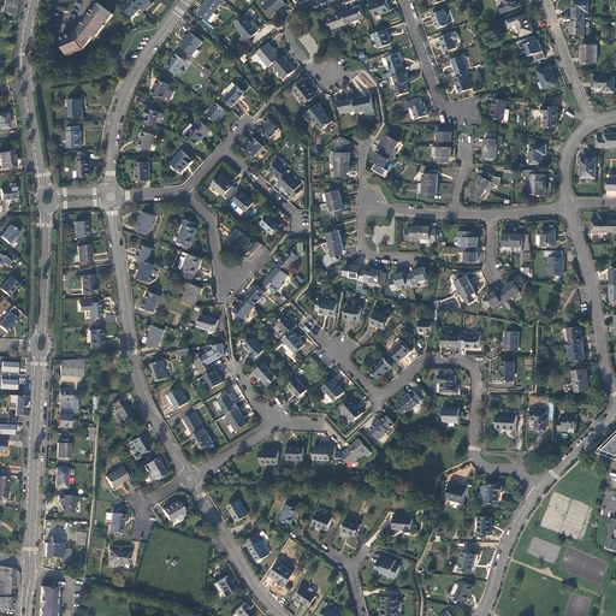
[(4,13),(17,16),(21,0),(4,0),(4,7),(0,6),(0,18),(3,19),(4,13)]
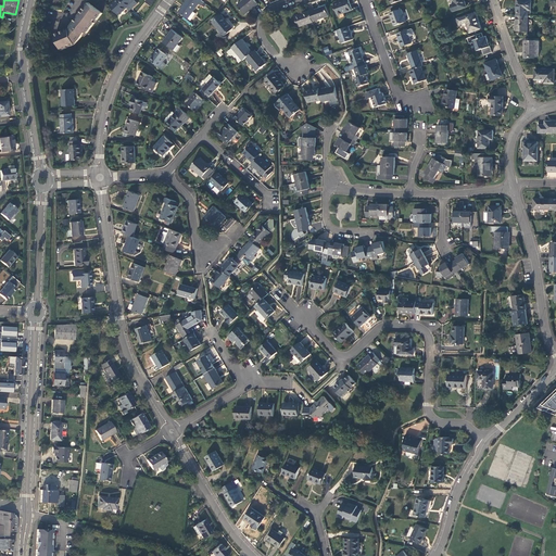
[(116,0),(110,5),(115,12),(118,14),(119,13),(126,8),(119,0),(116,0)]
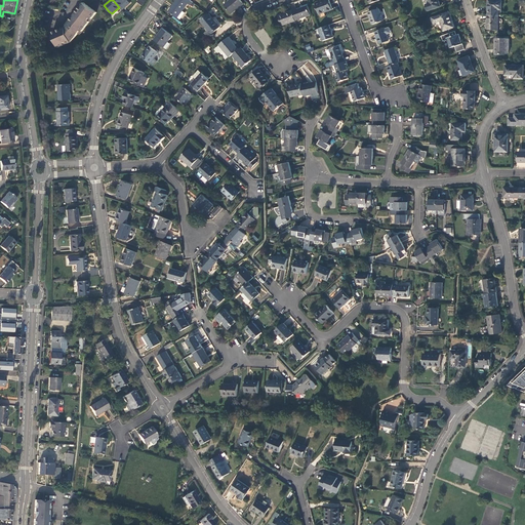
[(126,0),(113,0),(119,7),(122,10),(130,3),(126,0)]
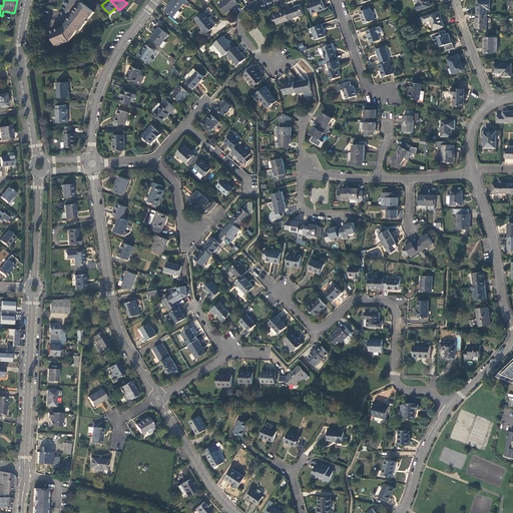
[(185,3),(187,0),(186,0),(172,0),(165,10),(173,17),(174,16),(176,18),(180,11),(178,10),(184,2),(185,3)]
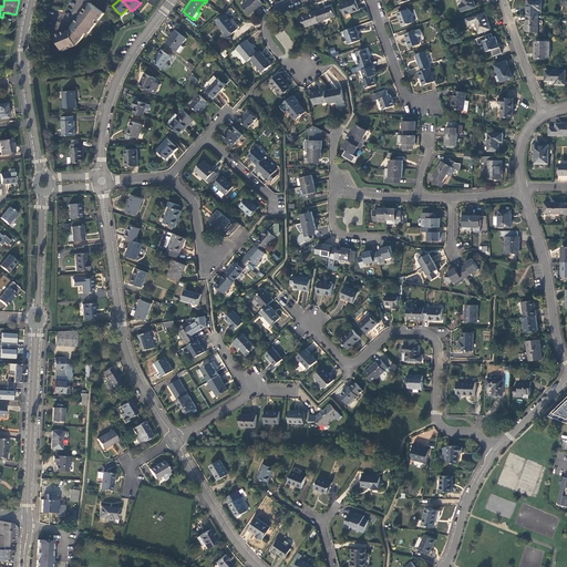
[(264,3),(260,0),(247,0),(241,4),(250,14),(264,3)]
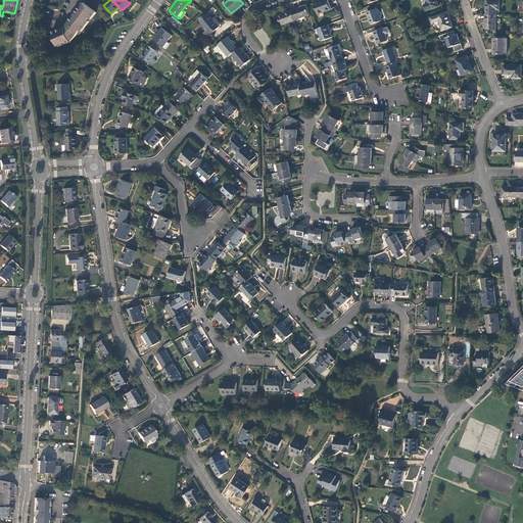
[(331,8),(328,0),(321,0),(320,0),(319,0),(318,0),(314,2),(318,13),(331,8)]
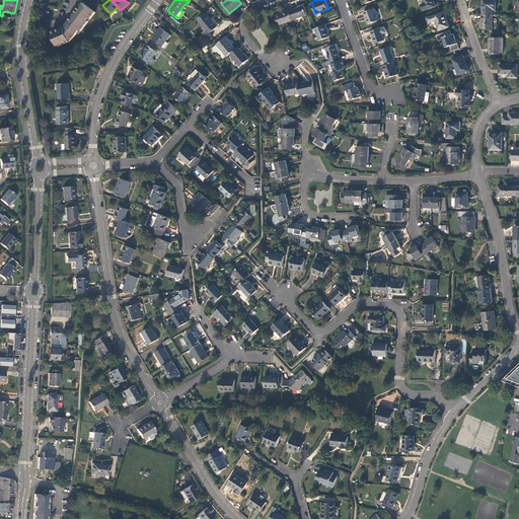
[(436,6),(433,0),(423,0),(425,3),(422,4),(424,10),(436,6)]
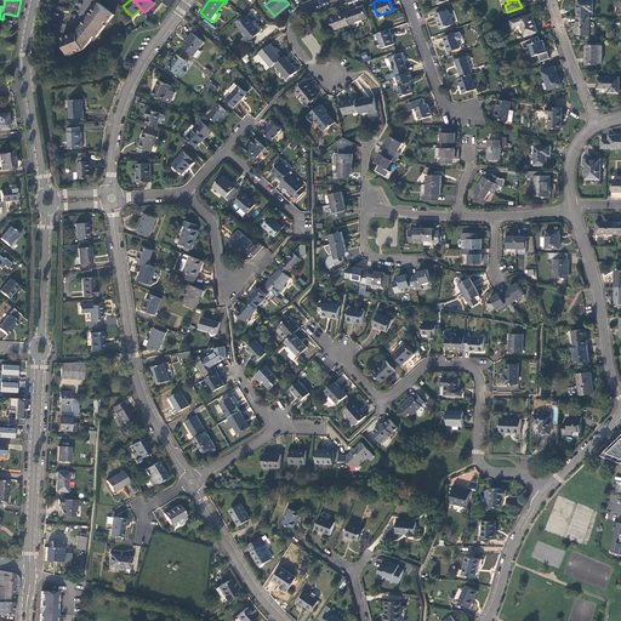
[(577,0),(577,17),(587,17),(587,10),(590,10),(593,11),(592,0),(577,0)]
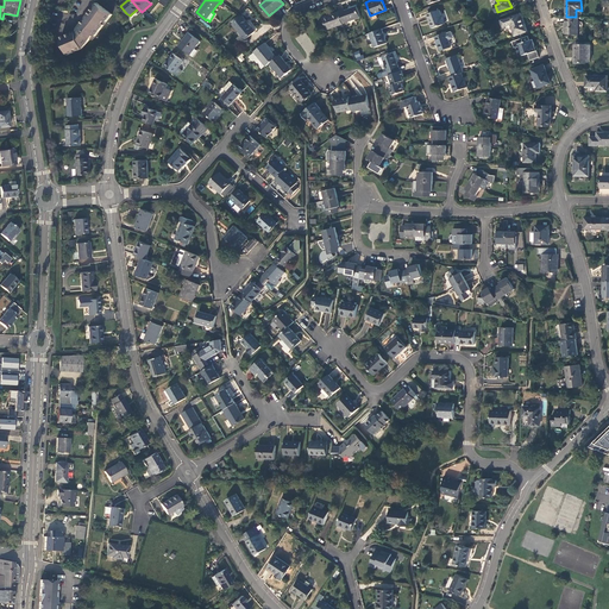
[(67,55),(82,48),(90,38),(92,39),(112,14),(96,2),(76,27),(76,30),(75,31),(73,31),(60,37),(67,55)]
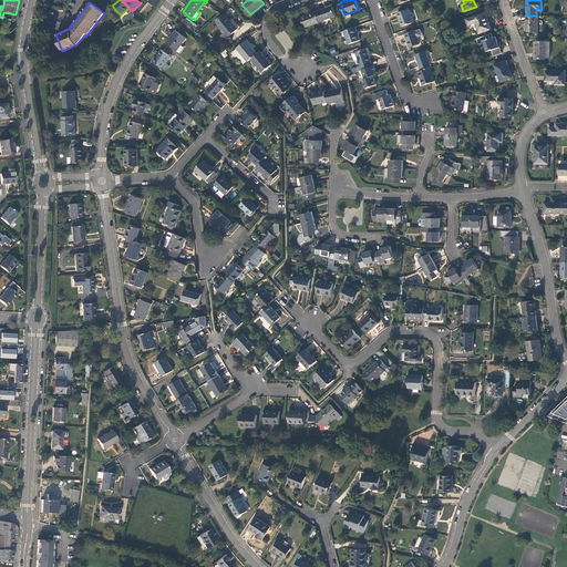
[(331,4),(316,11),(319,21),(336,16),(331,4)]
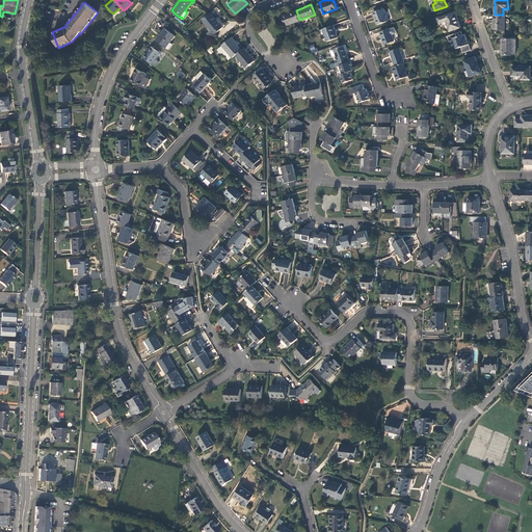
[(383,8),(373,11),(377,24),(388,20),(388,18),(384,11),(383,8)]
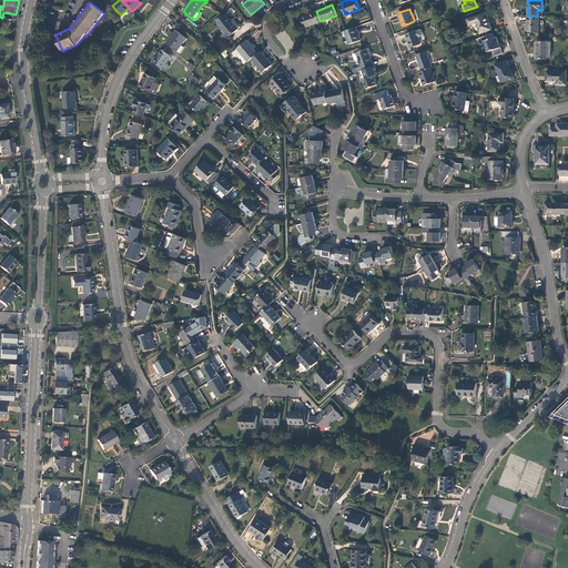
[(305,27),(320,21),(316,11),(302,16),(305,27)]
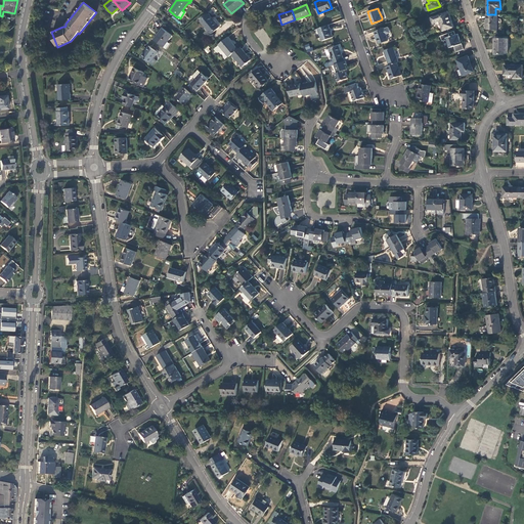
[(448,11),(431,16),(433,23),(440,20),(443,31),(453,27),(448,11)]
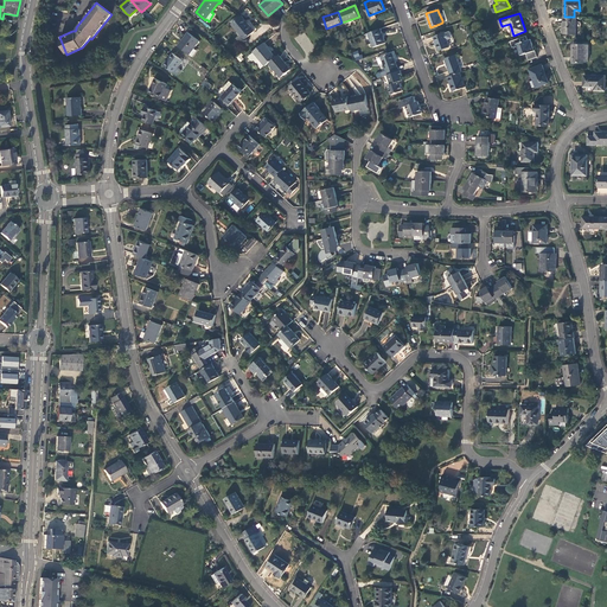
[(254,30),(242,16),(232,24),(244,38),(254,30)]
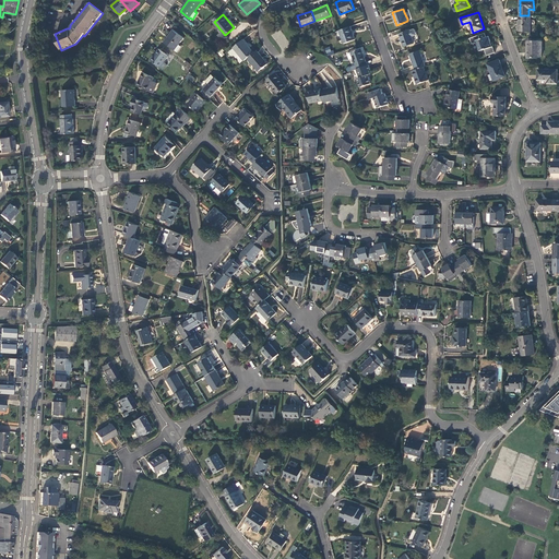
[(531,31),(531,15),(528,15),(520,15),(520,30),(531,31)]
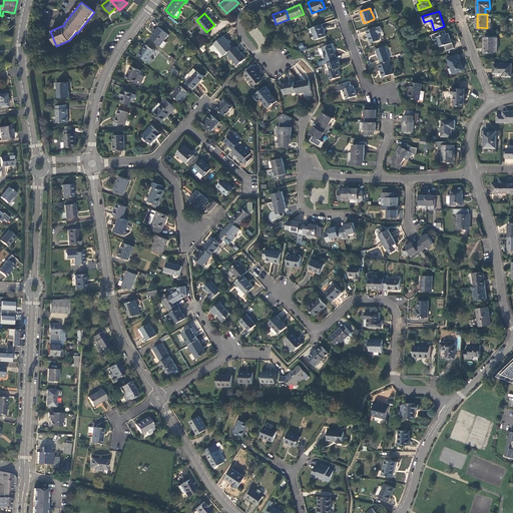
[(326,35),(322,23),(313,26),(311,27),(316,39),(326,35)]
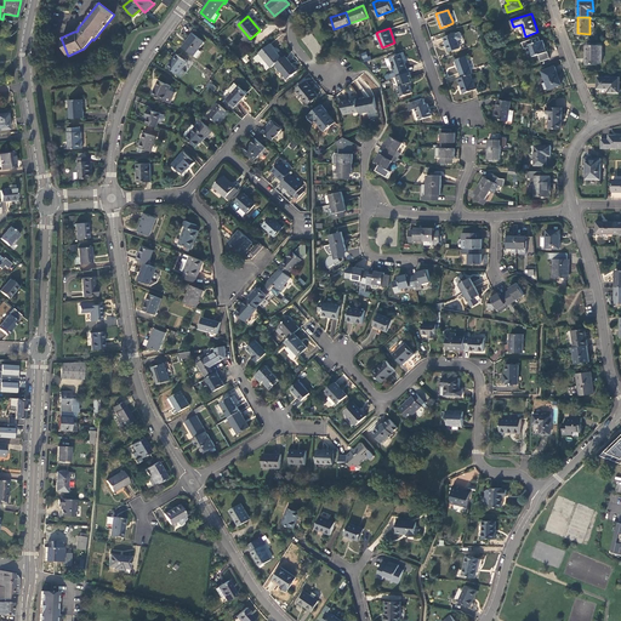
[(204,41),(192,33),(181,47),(194,56),(199,49),(204,41)]
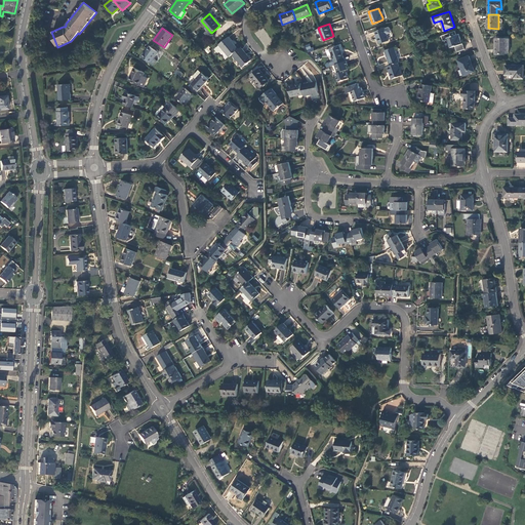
[(385,28),(375,31),(379,43),(389,39),(385,28)]
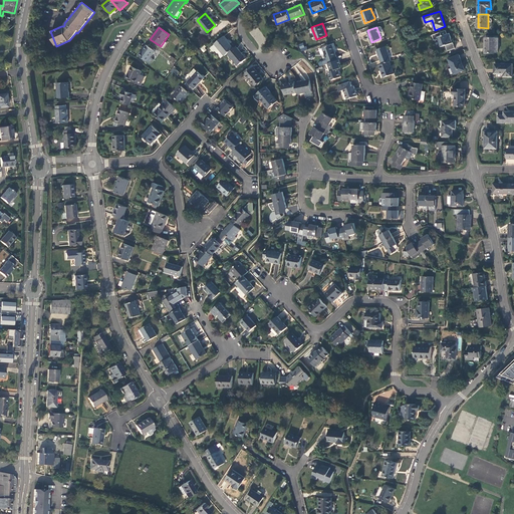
[(450,32),(438,36),(441,46),(446,45),(447,50),(455,48),(450,32)]
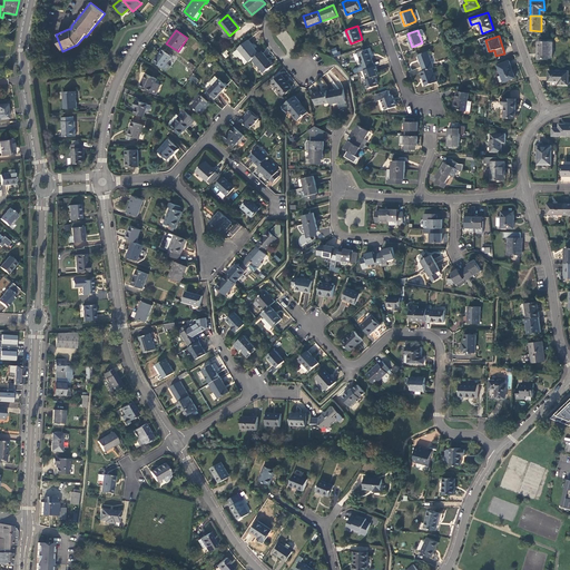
[(238,47),(249,60),(252,58),(258,52),(248,39),(238,47)]
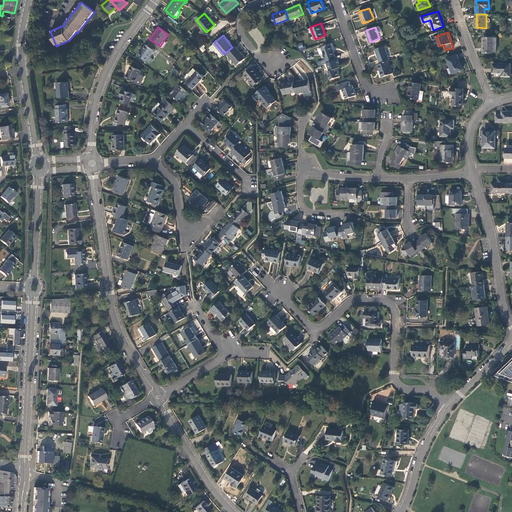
[(496,37),(483,37),(483,52),(496,52),(496,37)]
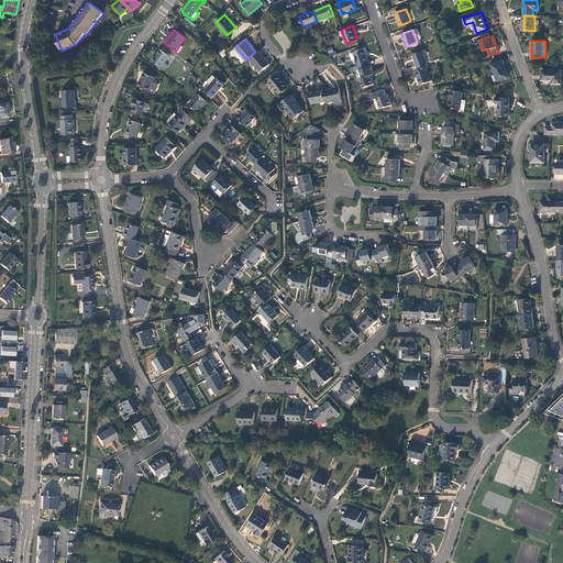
[(332,46),(327,48),(330,56),(335,54),(332,46)]
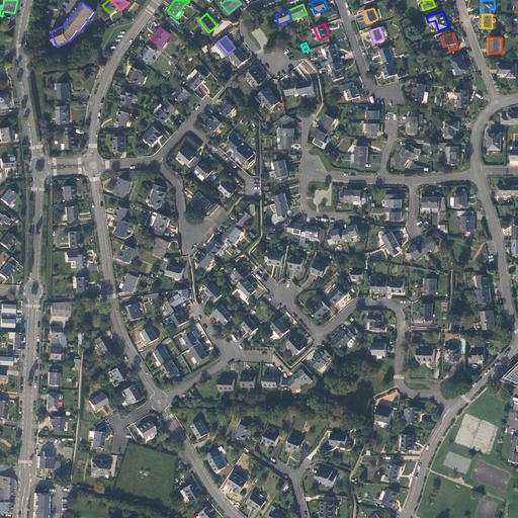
[(156,52),(147,45),(140,55),(151,64),(155,59),(152,57),(156,52)]
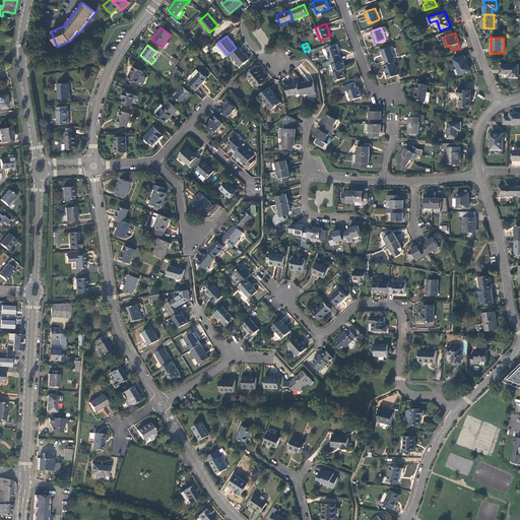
[(326,48),(332,63),(340,60),(339,57),(340,57),(335,45),(326,48)]
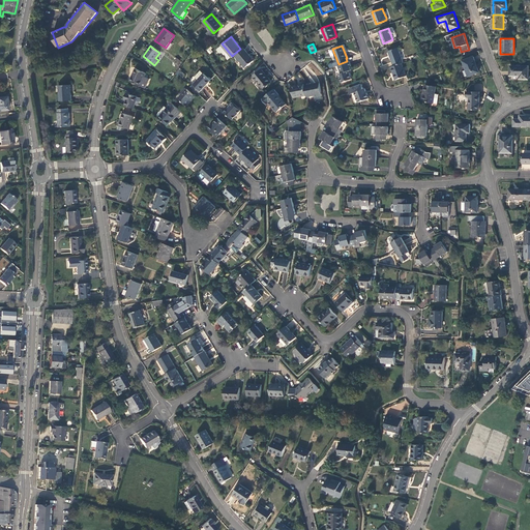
[(254,60),(243,47),(240,49),(234,54),(244,67),(254,60)]
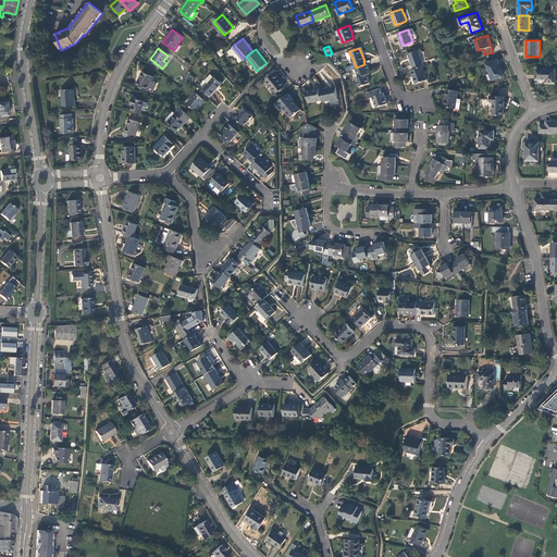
[(408,53),(413,69),(422,65),(424,65),(418,49),(408,53)]
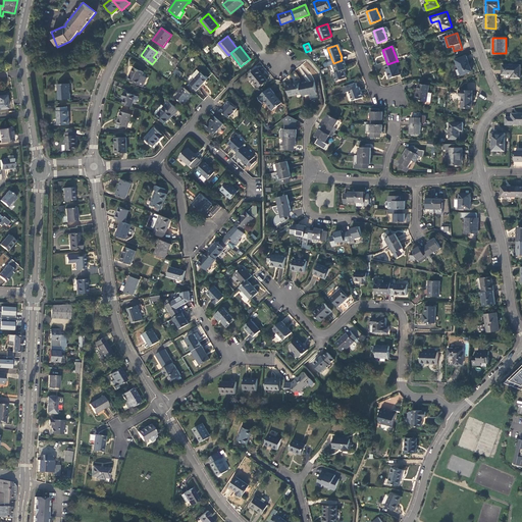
[(466,55),(456,59),(462,74),(472,70),(466,55)]
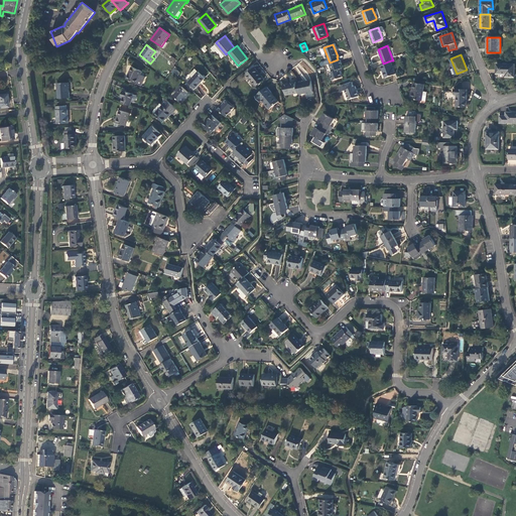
[(342,63),(340,58),(338,59),(330,62),(332,71),(330,72),(333,80),(343,77),(340,69),(342,68),(341,65),(342,63)]
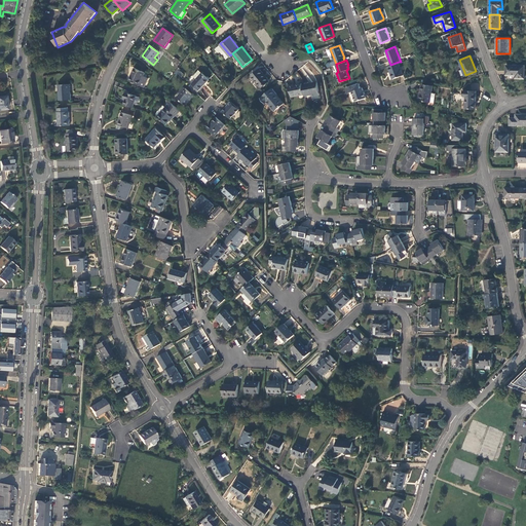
[(403,74),(399,62),(390,65),(388,66),(392,78),(403,74)]
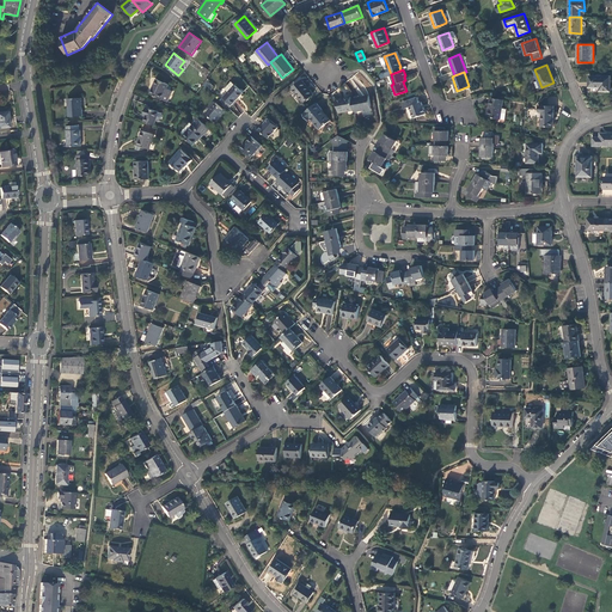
[(610,75),(589,75),(589,86),(600,86),(600,91),(610,91),(610,75)]
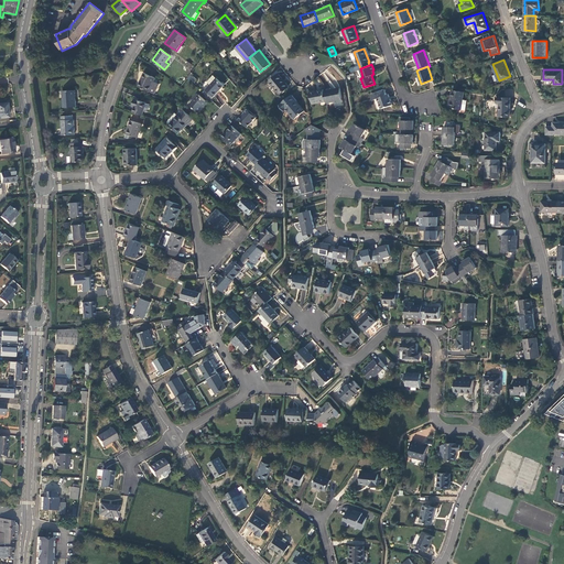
[(139,86),(154,94),(159,84),(154,82),(155,77),(144,73),(139,86)]
